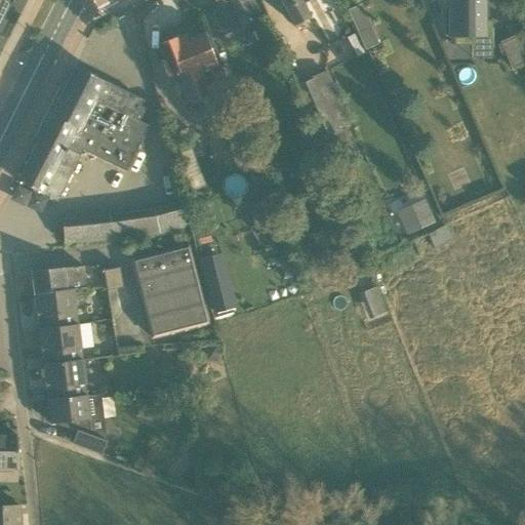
[(0,0),(0,26),(12,0),(0,0)]
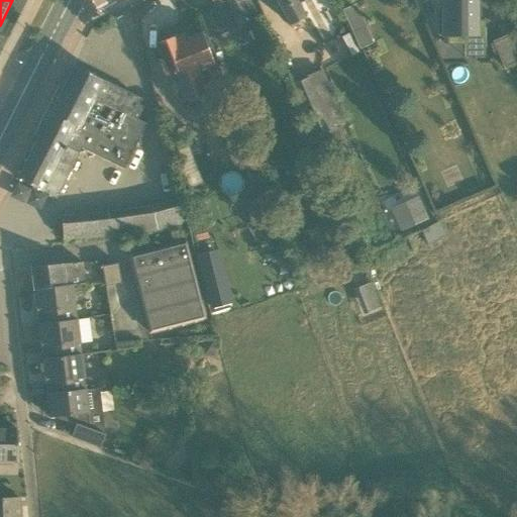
[(211,0),(214,4),(209,14),(220,35),(235,27),(230,18),(249,8),(245,0),(211,0)]
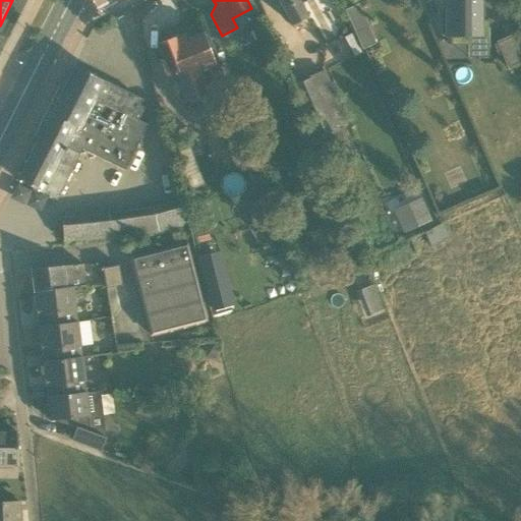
[(301,4),(298,0),(278,0),(309,55),(325,47),(301,4)]
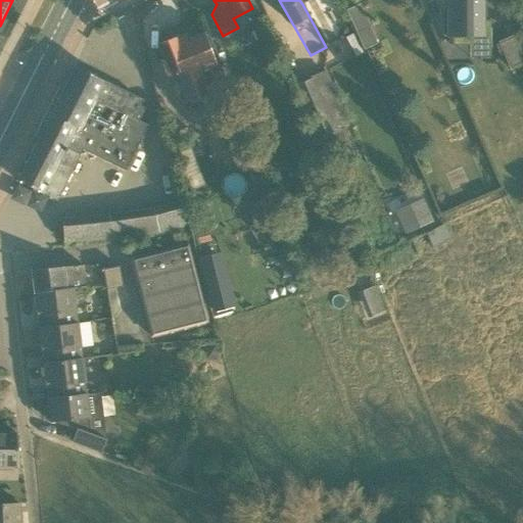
[(446,37),(483,37),(482,0),(441,0),(442,9),(446,9),(446,37)]
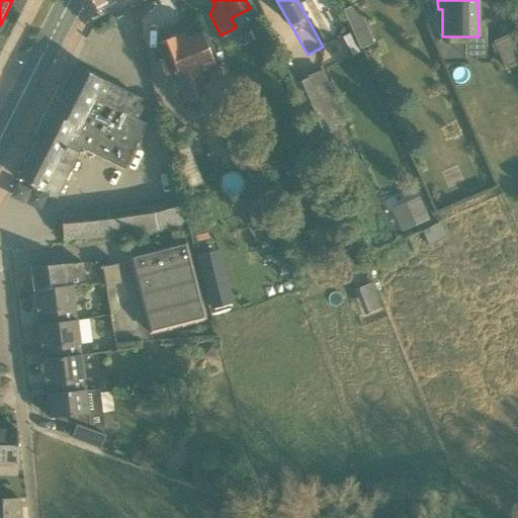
[(373,42),(366,25),(352,31),(360,49),(373,42)]
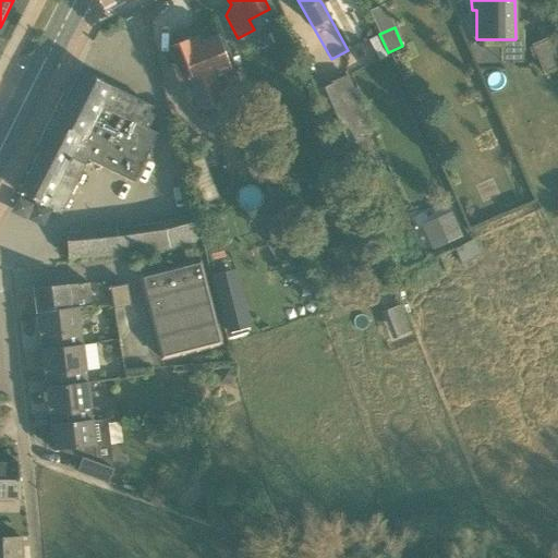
[(234,68),(231,70),(218,35),(190,46),(186,40),(169,47),(176,63),(172,64),(179,82),(190,77),(202,109),(215,104),(229,146),(256,135),(241,92),(243,91),(234,68)]
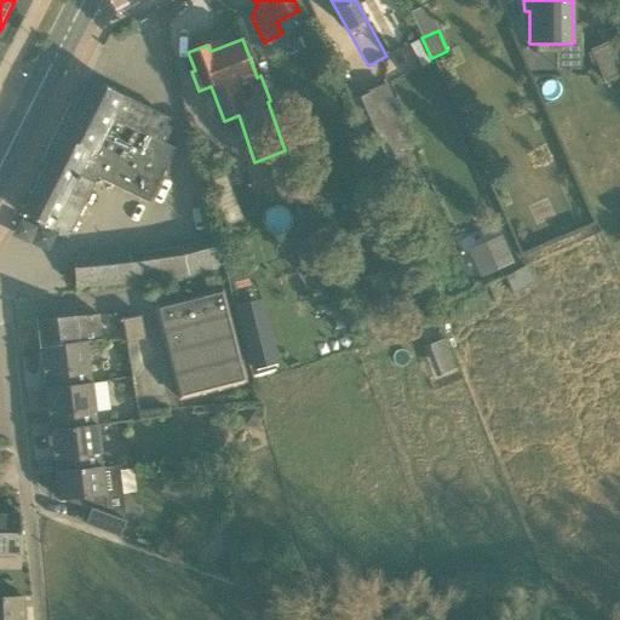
[(619,58),(614,45),(595,53),(608,84),(619,79),(619,58)]
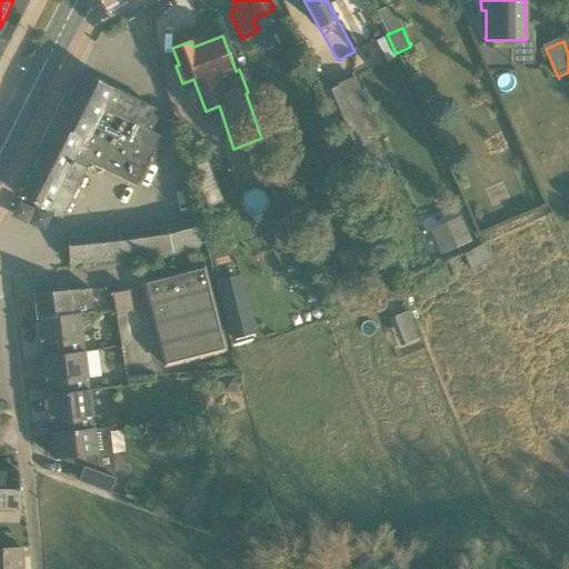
[(143,171),(156,148),(161,137),(150,131),(157,118),(152,116),(156,109),(82,72),(67,103),(55,127),(35,166),(19,197),(47,210),(61,218),(78,187),(90,163),(137,186),(139,181),(143,171)]
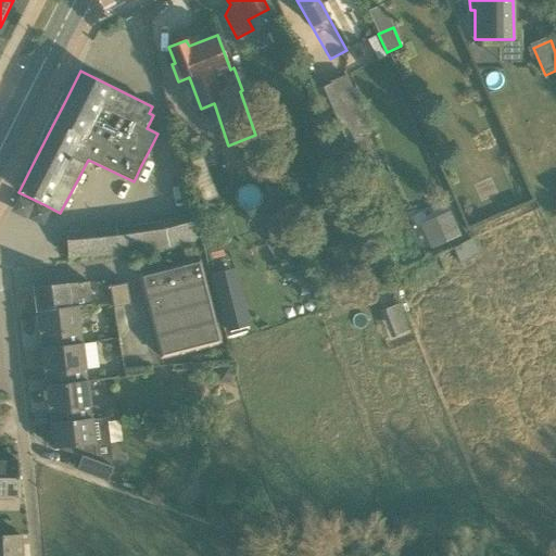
[(346,77),(314,90),(345,163),(371,152),(364,136),(369,134),(346,77)]
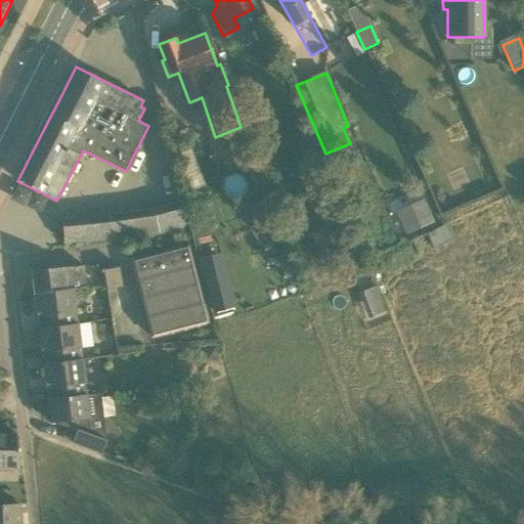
[(190,146),(175,153),(191,189),(206,183),(190,146)]
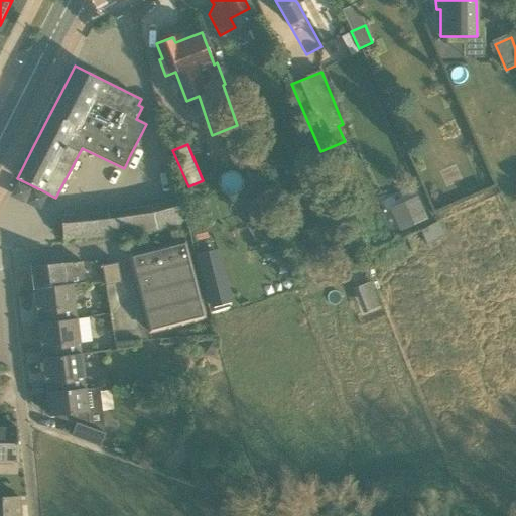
[(416,197),(388,209),(396,226),(398,231),(427,219),(422,207),(418,196),(416,197)]
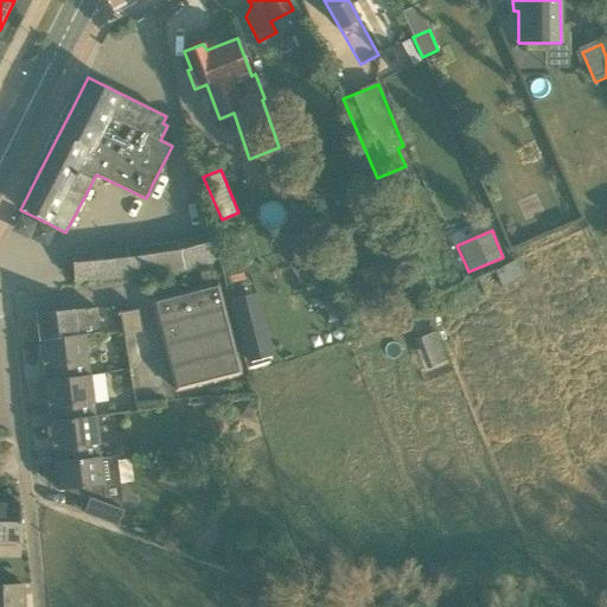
[(219,259),(218,255),(213,235),(163,248),(72,257),(75,281),(167,272),(219,259)]
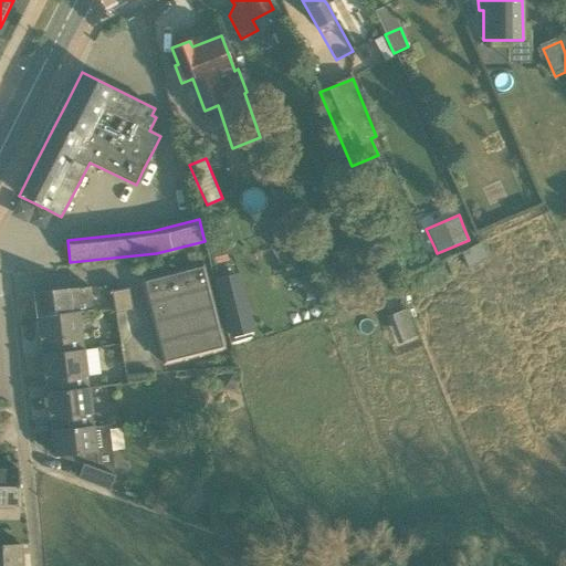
[(140,279),(154,332),(163,367),(227,350),(219,318),(205,263),(140,279)]
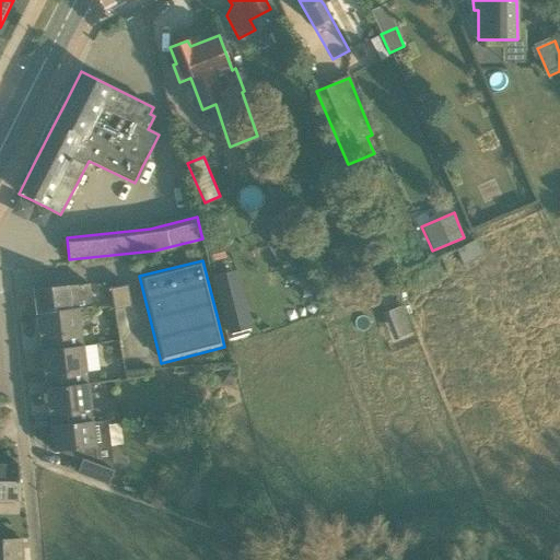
[(33,289),(36,313),(78,308),(92,307),(90,283),(33,289)]
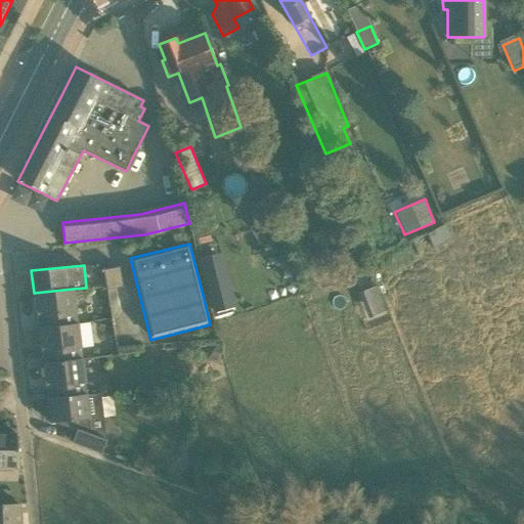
[(103,269),(106,290),(123,287),(120,266),(103,269)]
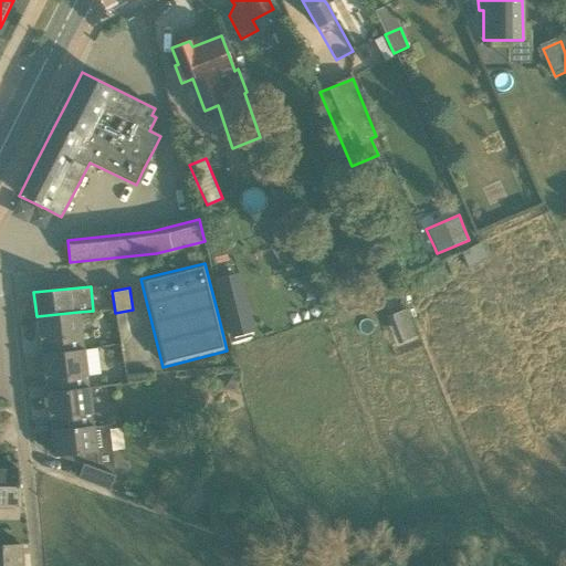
[(244,287),(218,294),(230,338),(255,332),(244,287)]
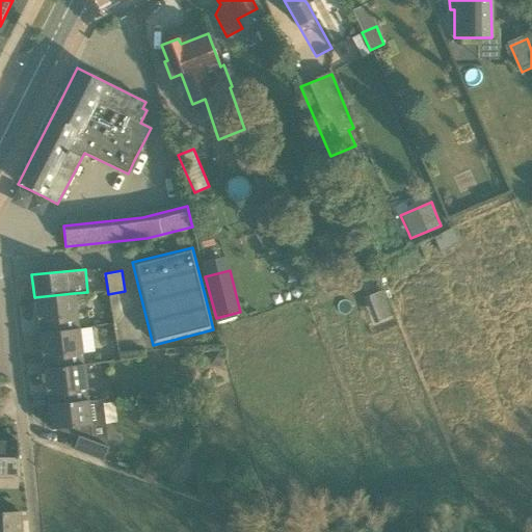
[(365,295),(375,321),(392,314),(382,289),(365,295)]
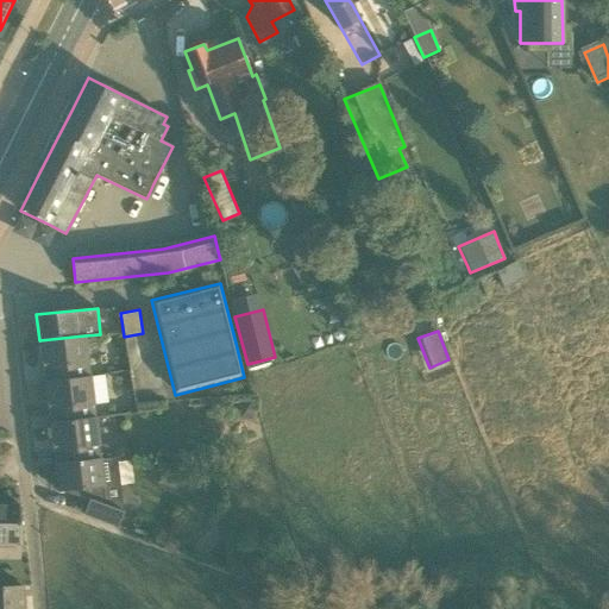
[(44,369),(45,382),(89,376),(88,363),(89,363),(85,336),(39,340),(43,370),(44,369)]
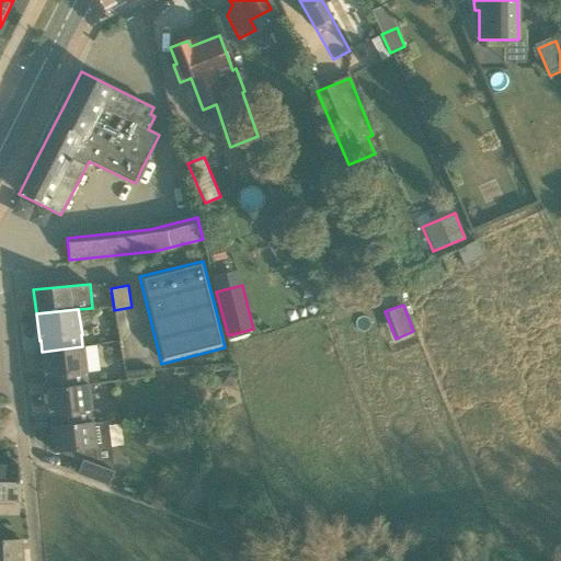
[(86,373),(100,370),(96,346),(83,347),(83,346),(82,346),(42,352),(45,378),(47,389),(87,385),(86,373)]
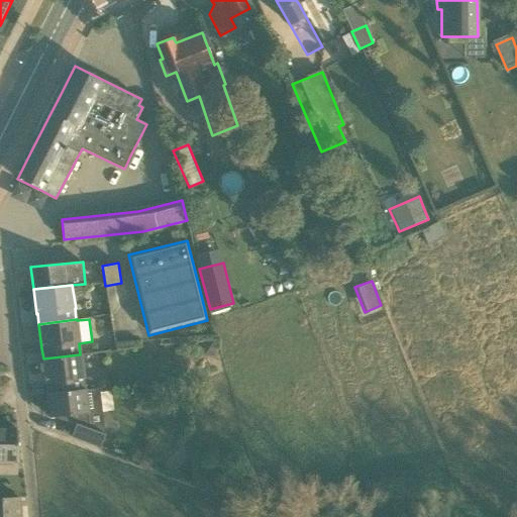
[(84,378),(84,372),(81,354),(80,354),(42,359),(45,383),(46,383),(48,394),(84,389),(83,378),(84,378)]
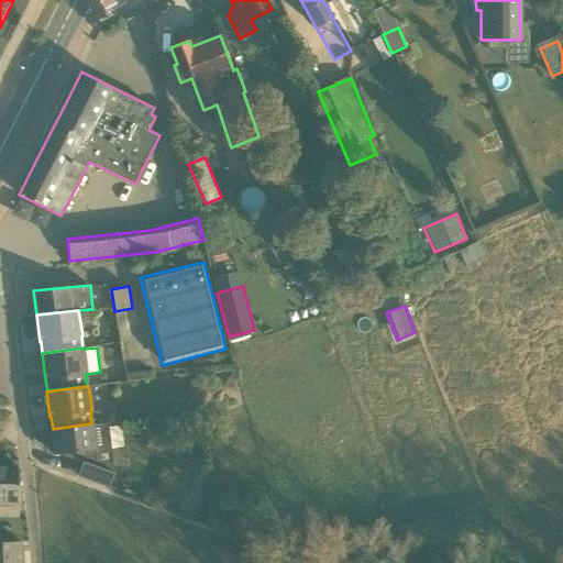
[(91,423),(53,429),(51,429),(55,455),(69,453),(70,457),(83,462),(78,475),(110,487),(114,473),(113,472),(98,466),(96,449),(110,448),(108,422),(91,423)]
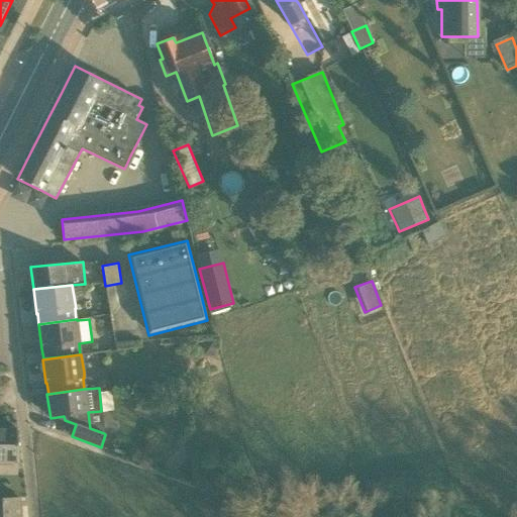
[(0,427),(0,464),(3,464),(3,461),(12,460),(16,460),(15,428),(0,427)]
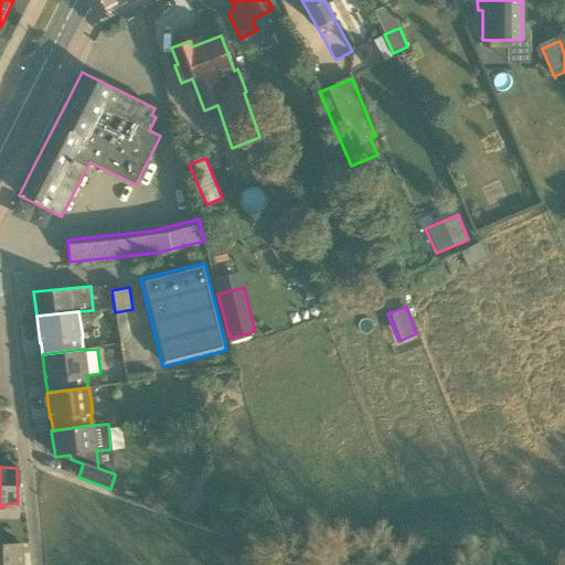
[(0,564),(20,564),(20,544),(0,544),(0,564)]
